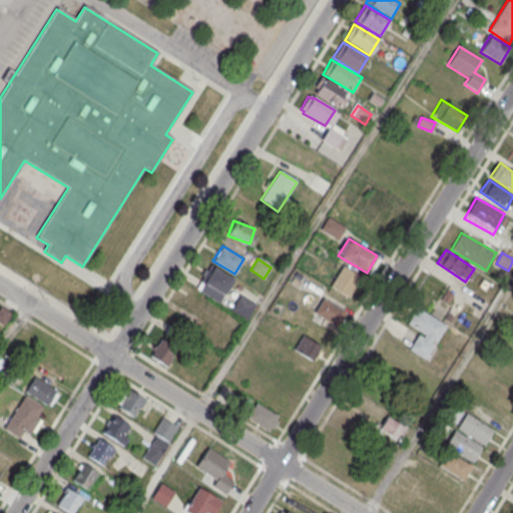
[(220,302),(233,278),(209,265),(196,290),(220,302)]
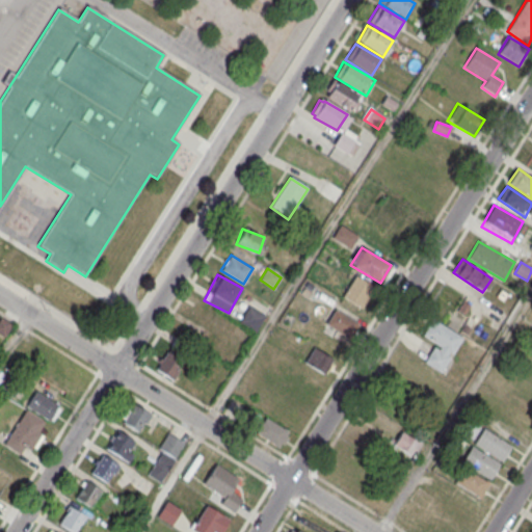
[(362,308),(374,287),(354,274),(342,295),(362,308)]
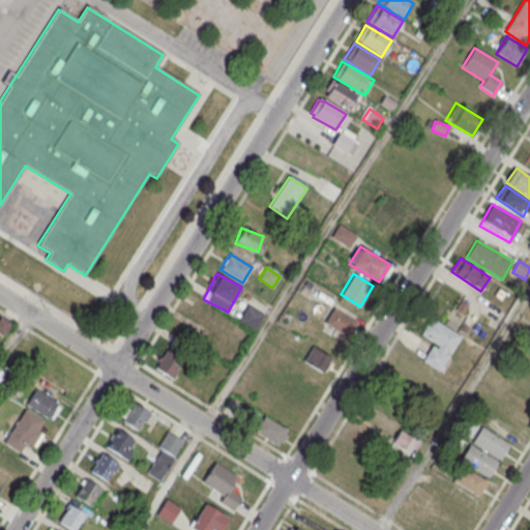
[(241,317),(257,326),(263,316),(248,305),(241,317)]
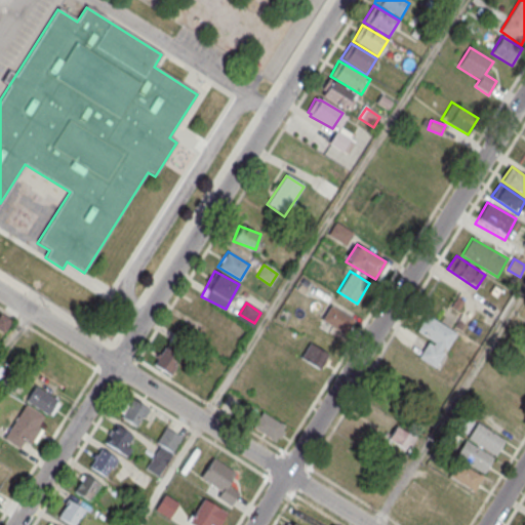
[(354,319),(330,305),(321,319),(345,333),(354,319)]
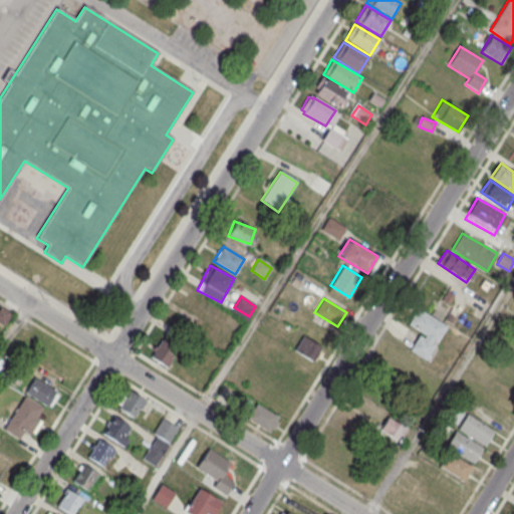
[(0,307),(0,324),(3,326),(11,314),(1,307),(0,307)]
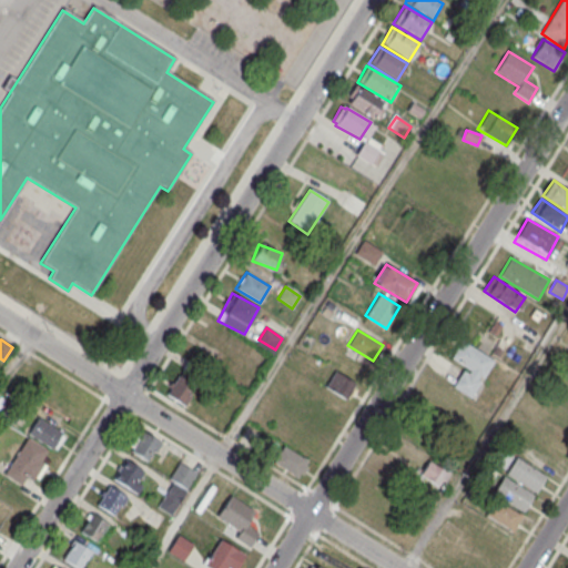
[(452,358),(465,366),(456,382),(475,392),(494,358),(460,341),(452,358)]
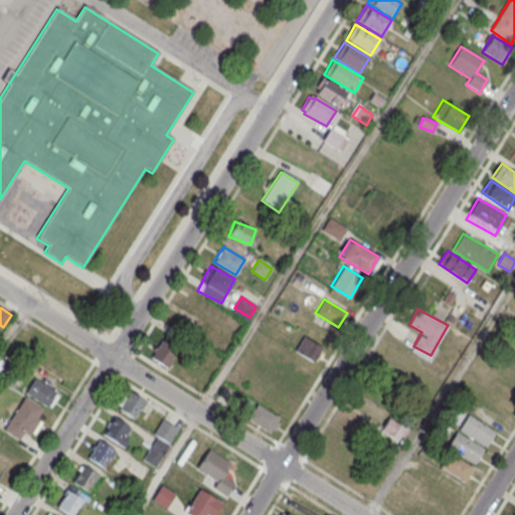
[(151,358),(166,368),(185,338),(170,328),(151,358)]
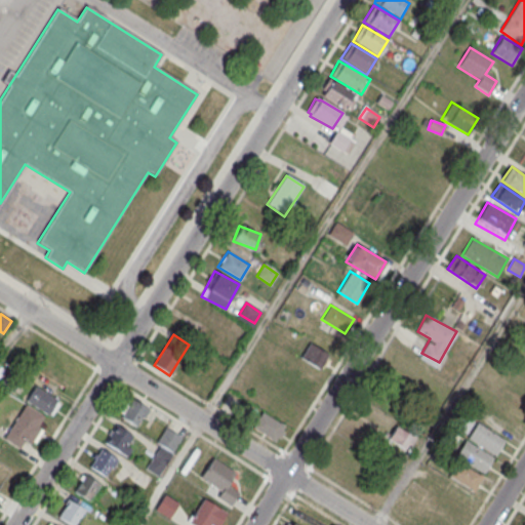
[(300,357),(321,369),(330,354),(309,342),(300,357)]
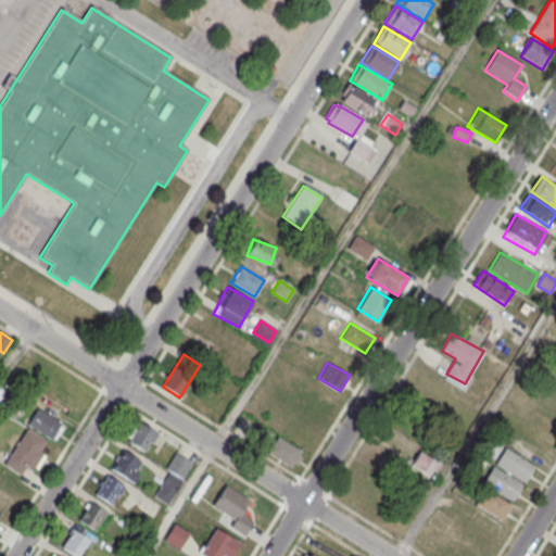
[(27,426),(37,409),(61,425),(60,426),(63,428),(54,442),(52,440),(51,441),(27,426)]
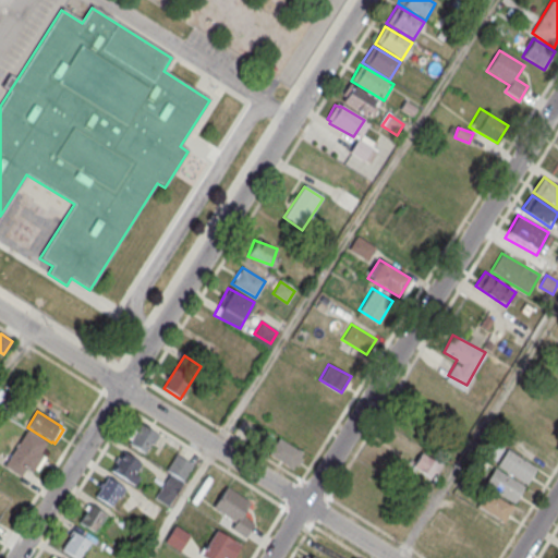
[(129,445),(145,456),(157,436),(140,425),(129,445)]
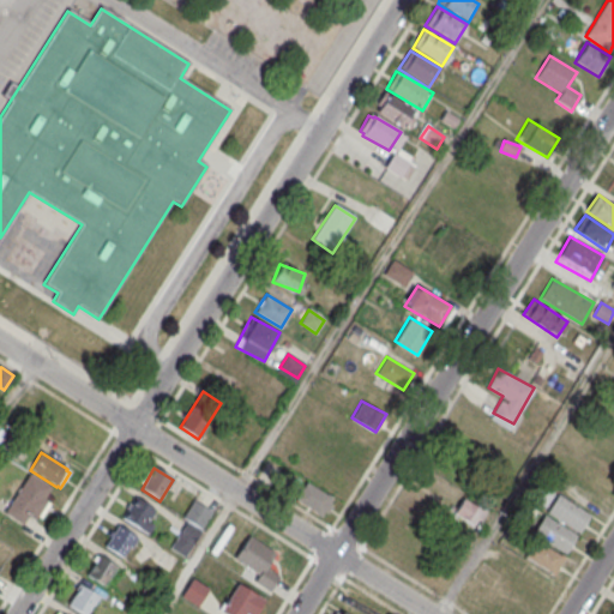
[(30,475),(52,488),(44,500),(48,503),(36,522),(29,517),(23,525),(4,515),(30,475)]
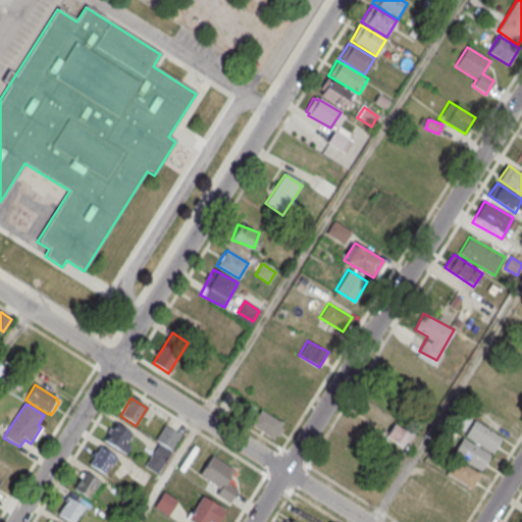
[(250,424),(276,440),(285,425),(260,409),(250,424)]
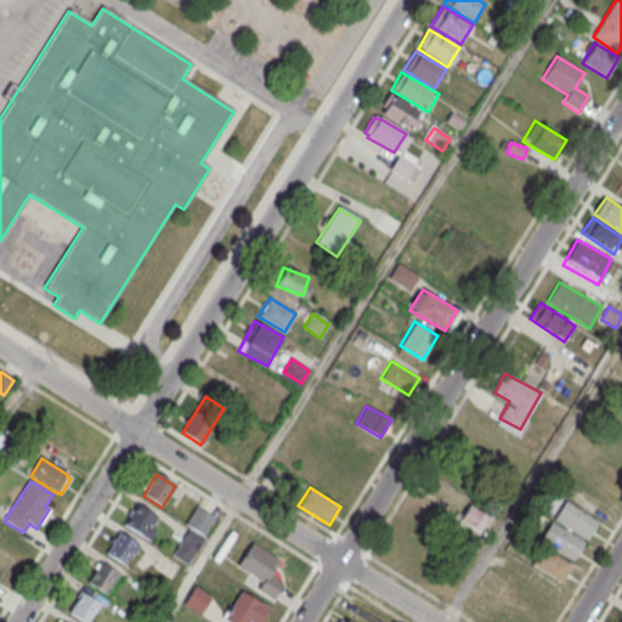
[(565,502),(598,524),(587,542),(553,520),(565,502)]
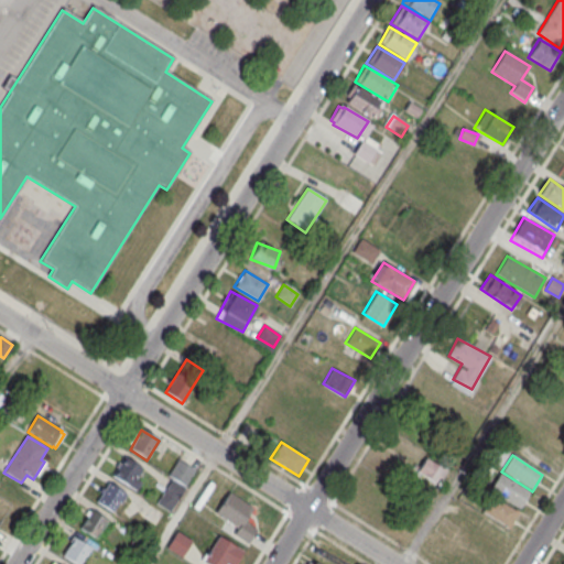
[(114,476),(131,487),(142,469),(125,458),(114,476)]
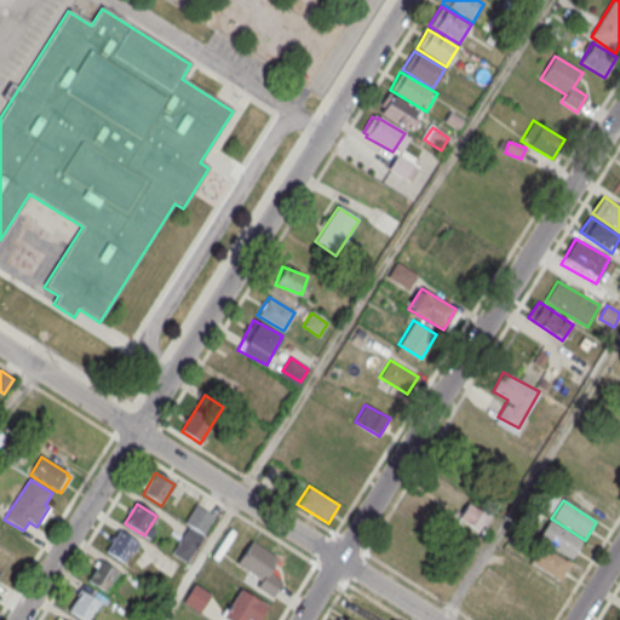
[(189,563),(213,515),(196,506),(171,554),(189,563)]
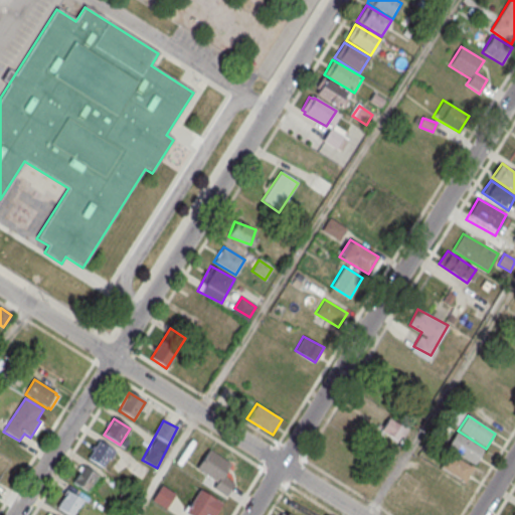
[(390,435),(397,427),(391,421),(384,428),(390,435)]
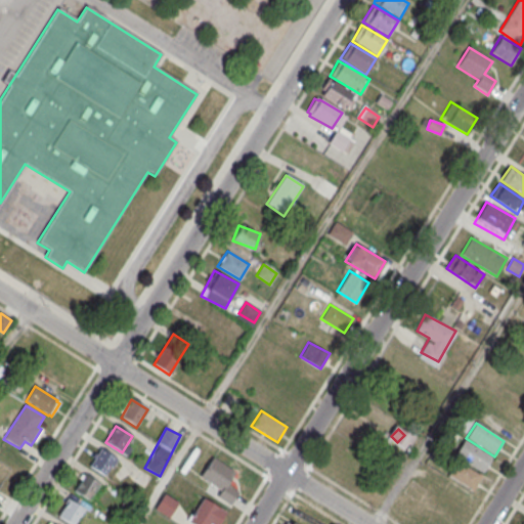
[(465,441),(492,459),(482,474),(454,456),(465,441)]
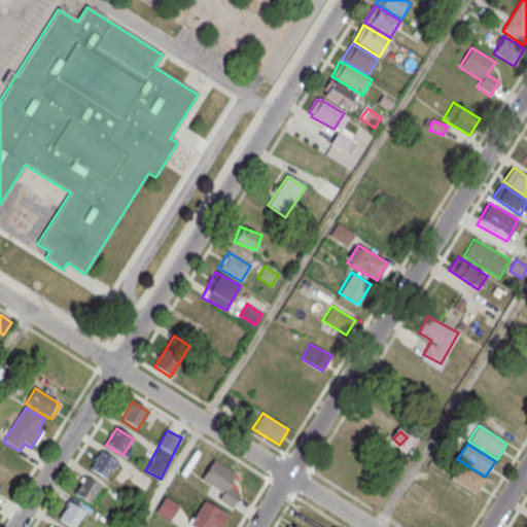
[(91,469),(107,480),(117,462),(101,452),(91,469)]
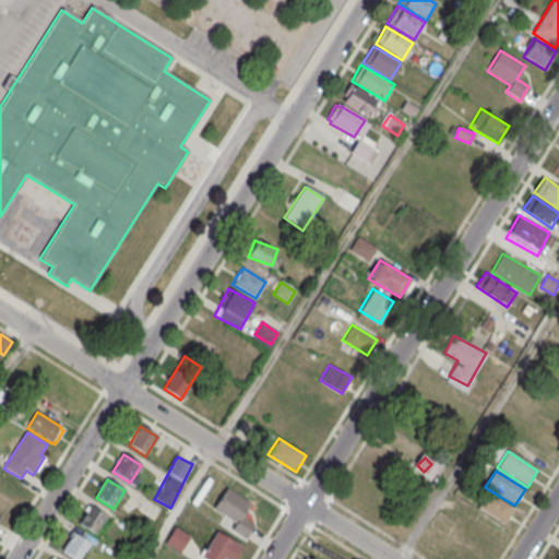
[(234,520),(229,528),(247,538),(257,521),(246,515),(252,503),(225,487),(213,508),(234,520)]
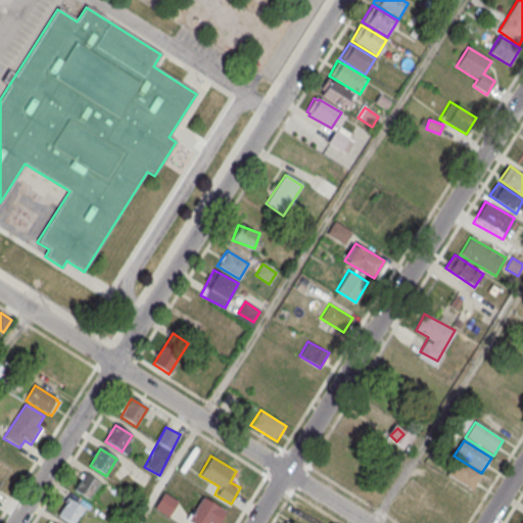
[(456,461),(480,476),(472,490),(446,475),(456,461)]
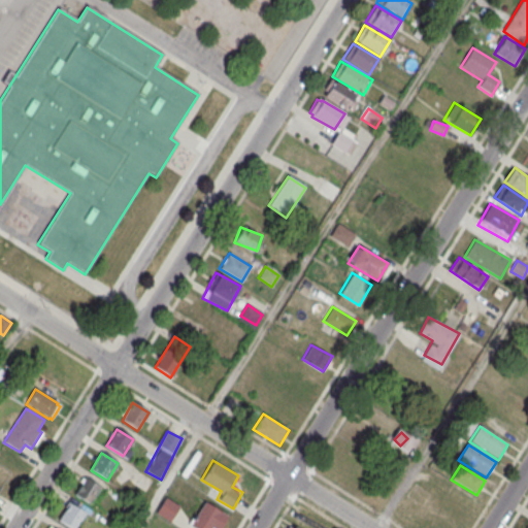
[(74,495),(91,505),(101,489),(85,479),(74,495)]
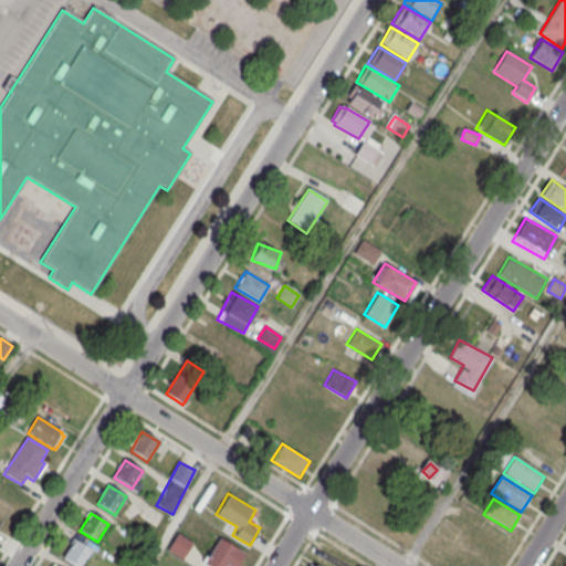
[(178,534),(194,544),(182,561),(167,551),(178,534)]
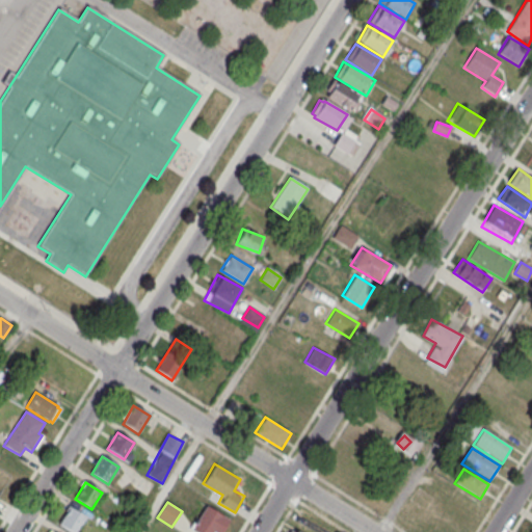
[(58,525),(70,531),(76,531),(85,517),(70,507),(58,525)]
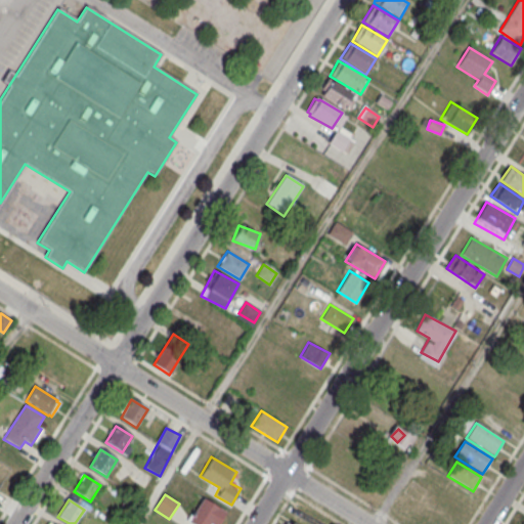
[(204,499),(226,513),(219,523),(189,523),(188,523),(204,499)]
